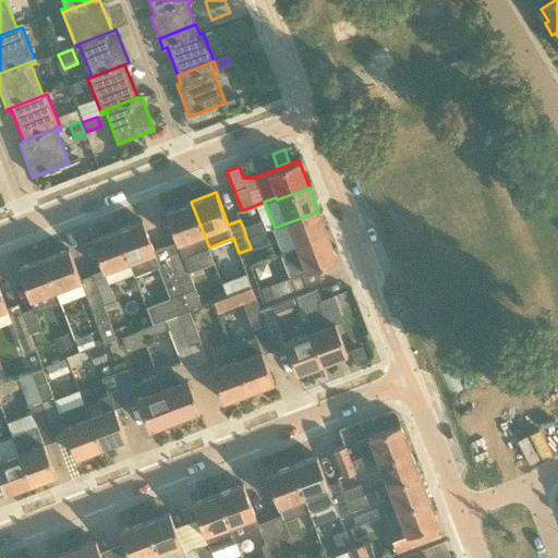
[(201,304),(194,287),(183,257),(209,247),(191,202),(166,211),(181,252),(169,256),(190,308),(201,304)]
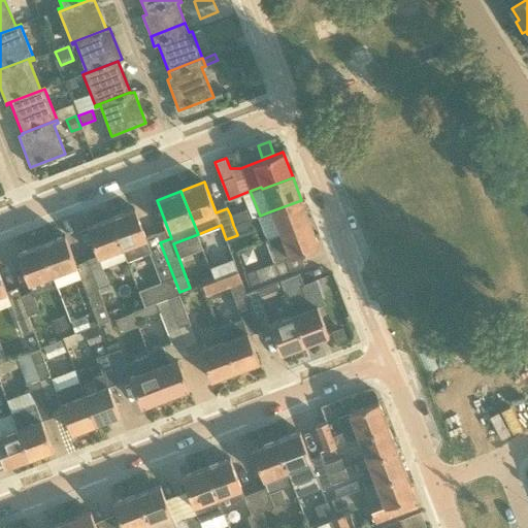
[(301,200),(270,211),(279,234),(310,224),(301,200)]
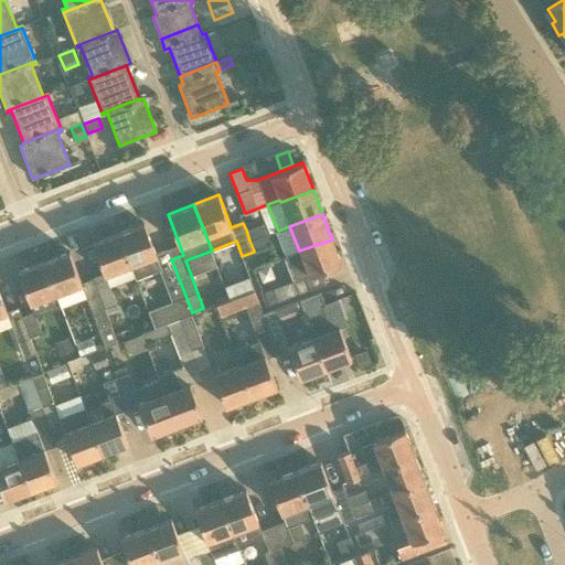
[(159,265),(156,254),(157,254),(144,223),(119,233),(131,266),(137,279),(162,269),(168,285),(179,318),(167,323),(167,324),(180,319),(191,315),(191,313),(192,312),(171,259),(159,265)]
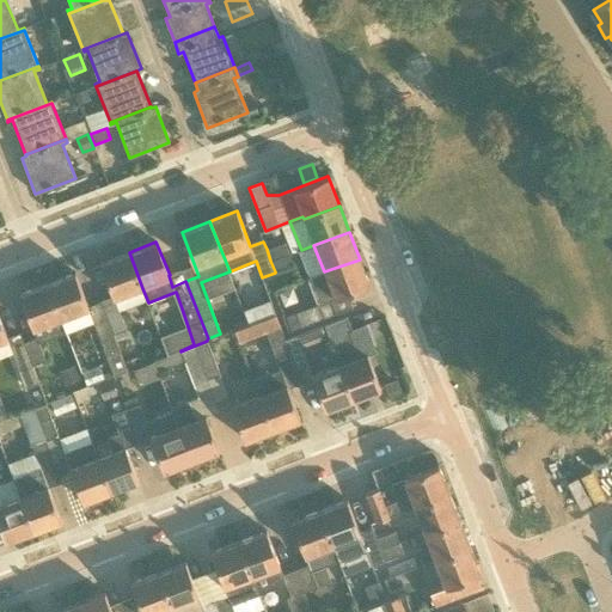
[(270,261),(289,255),(285,242),(267,249),(270,261)]
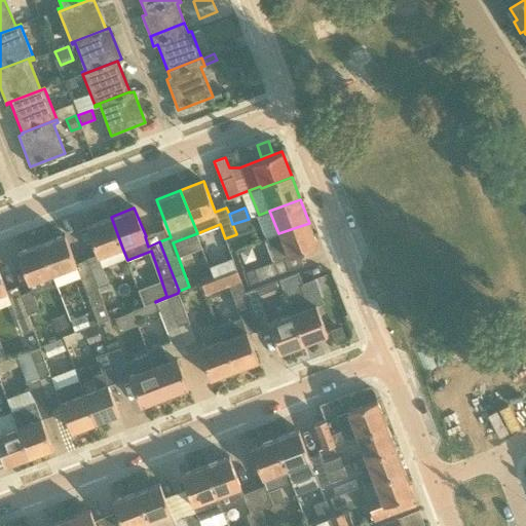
[(88,263),(97,286),(108,282),(98,257),(122,248),(111,217),(86,226),(97,254),(86,258),(88,263)]
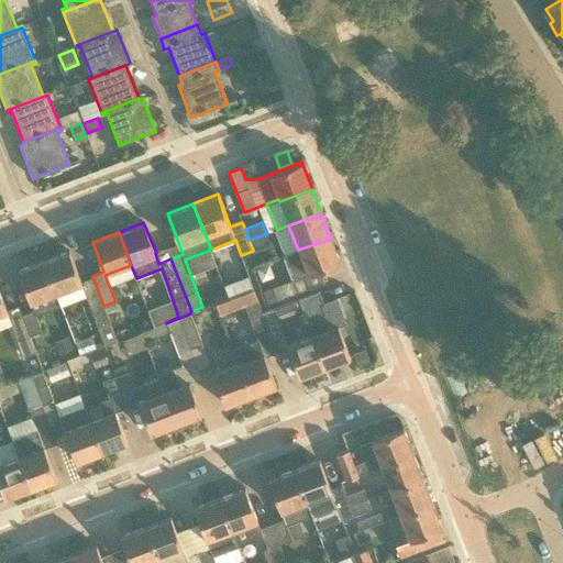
[(253,250),(269,243),(266,234),(249,240),(253,250)]
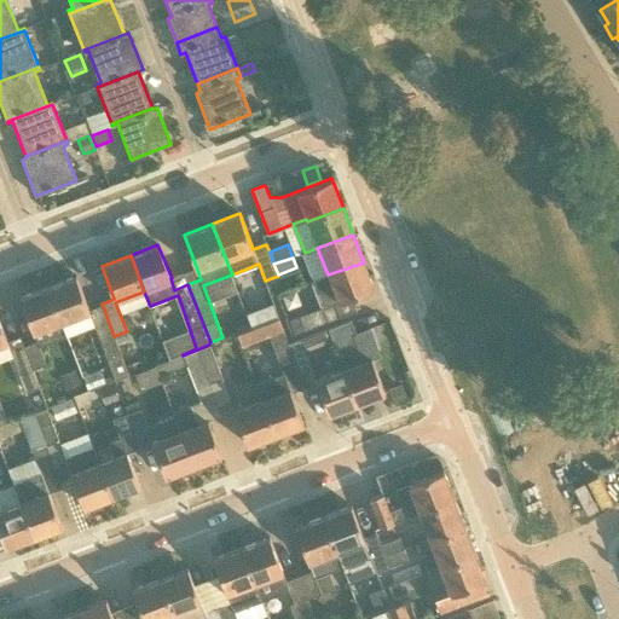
[(305,329),(340,316),(336,306),(342,304),(341,302),(374,288),(364,262),(328,275),(312,281),(322,307),(299,316),(305,329)]
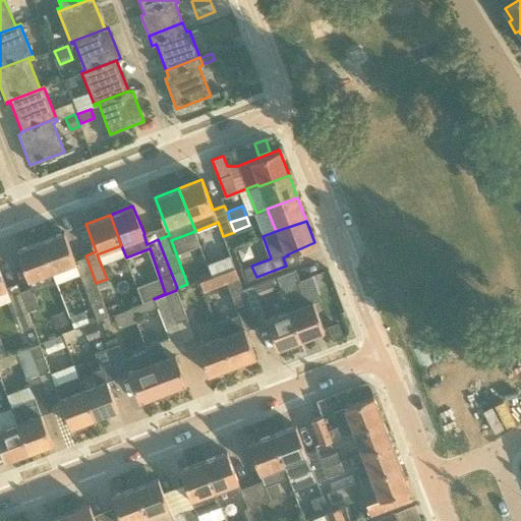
[(88,261),(76,265),(64,232),(41,241),(52,272),(56,282),(79,274),(97,319),(108,314),(96,283),(88,261)]
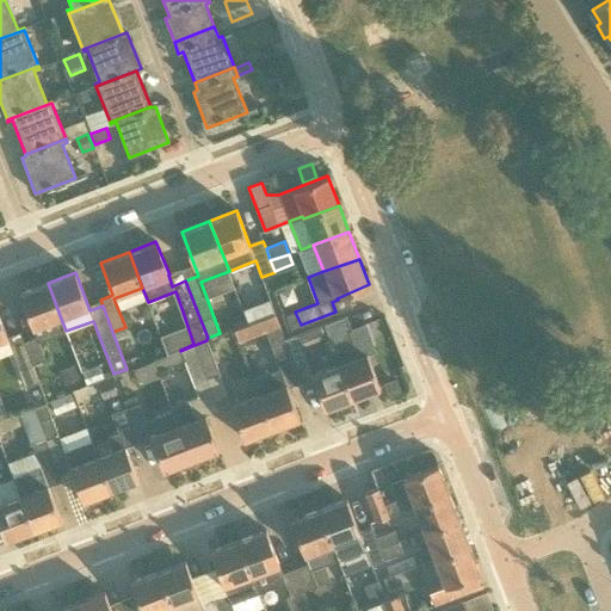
[(34,329),(61,319),(48,283),(20,294),(34,329)]
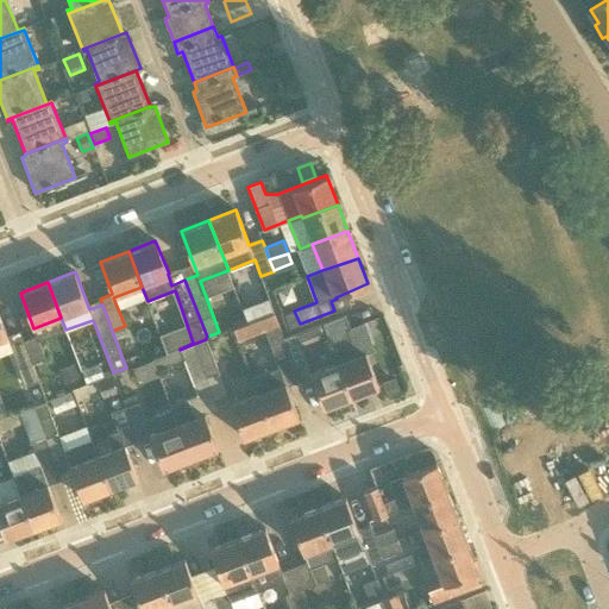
[(283,337),(274,312),(265,315),(249,321),(233,327),(238,340),(265,330),(272,351),(278,366),(251,377),(258,394),(270,427),(299,416),(282,374),(294,369),(286,346),(288,345),(284,337),(283,337)]
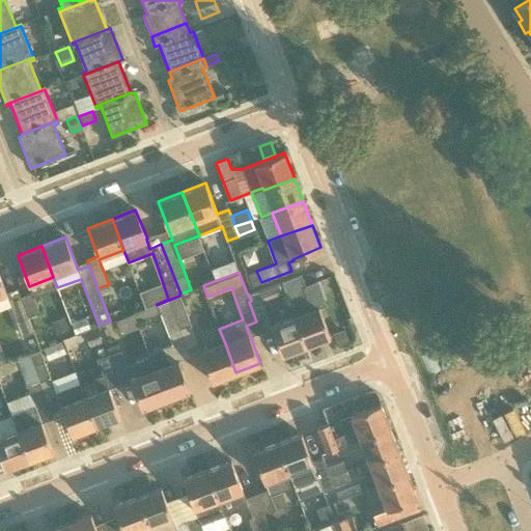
[(311,309),(302,286),(305,285),(301,274),(282,280),(307,345),(330,336),(318,307),(311,309)]
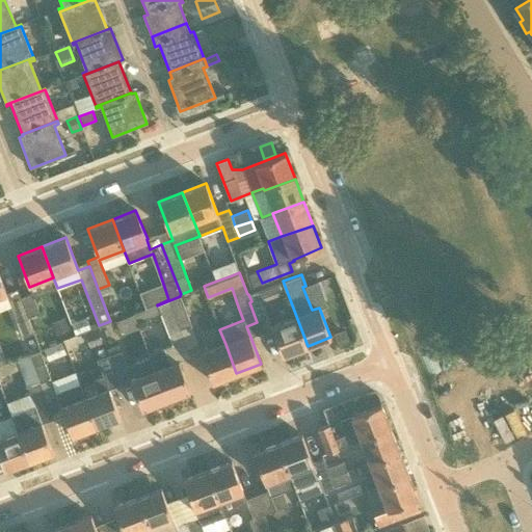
[(261,331),(272,327),(283,355),(308,346),(283,281),(282,282),(295,316),(272,325),(258,290),(248,294),(251,301),(249,302),(257,322),(261,331)]
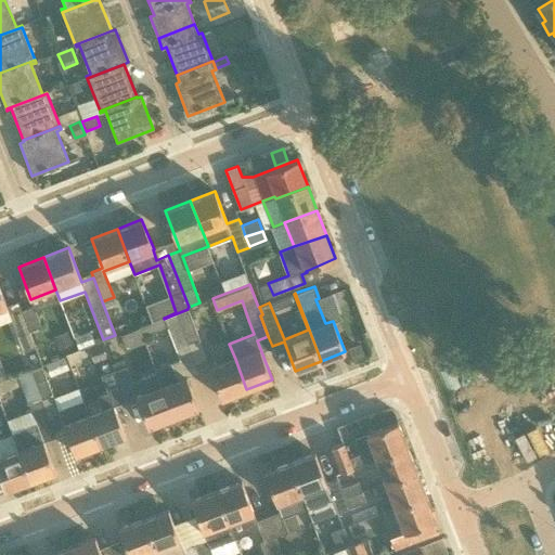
[(29,331),(22,310),(21,310),(18,306),(8,310),(24,351),(35,347),(29,331)]
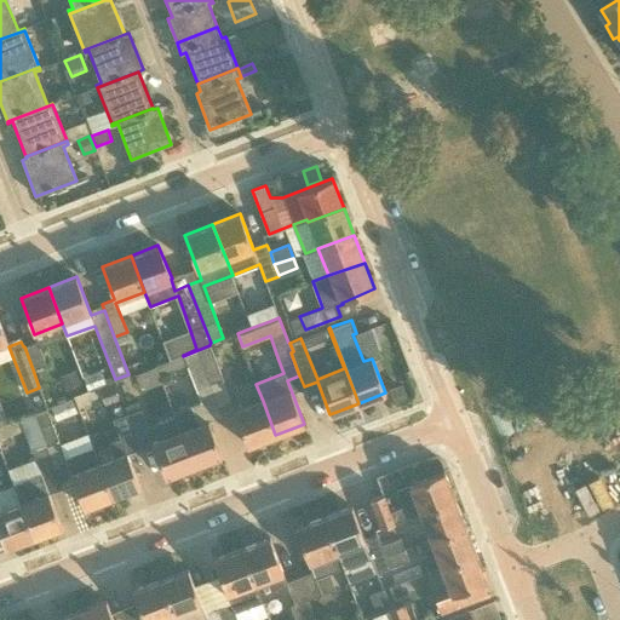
[(33,369),(45,365),(36,342),(24,346),(33,369)]
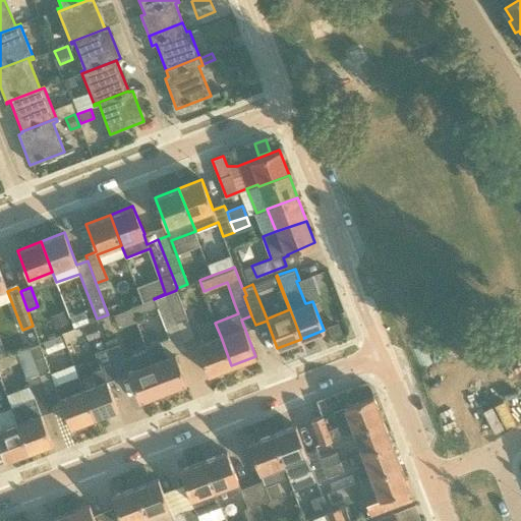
[(184,341),(193,337),(176,290),(166,294),(184,341)]
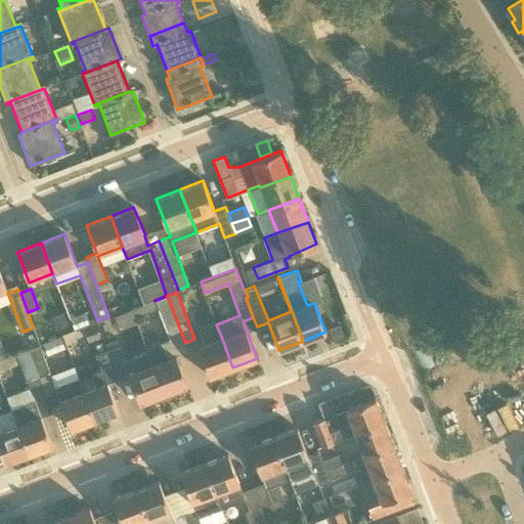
[(164,393),(187,385),(175,351),(185,347),(184,343),(185,343),(167,296),(155,301),(170,339),(146,348),(147,351),(153,365),(164,393)]
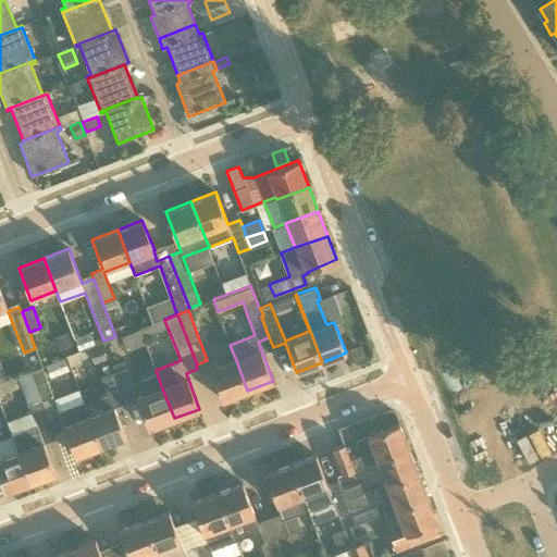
[(124,320),(111,324),(115,336),(128,331),(124,320)]
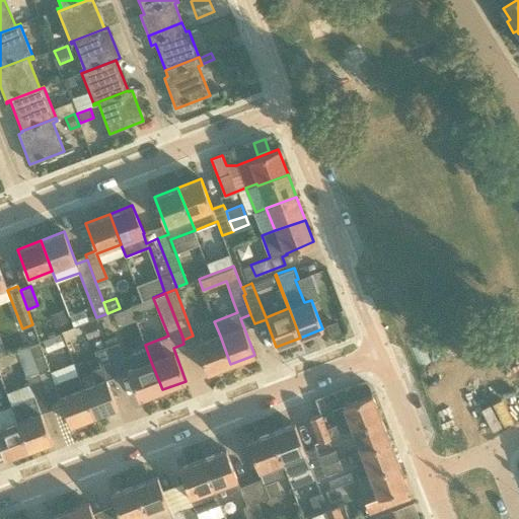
[(115,311),(120,323),(134,318),(130,306),(115,311)]
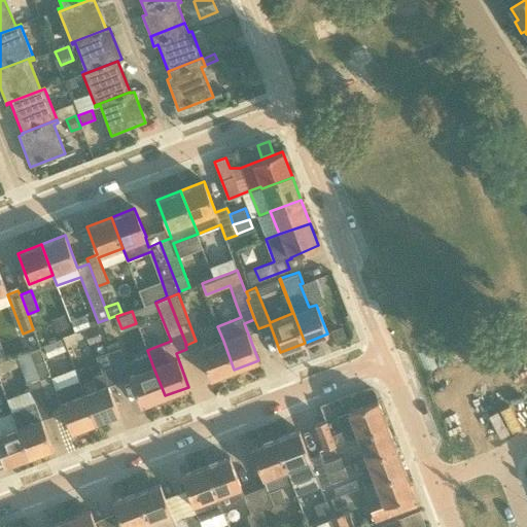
[(64,314),(51,319),(56,330),(69,325),(64,314)]
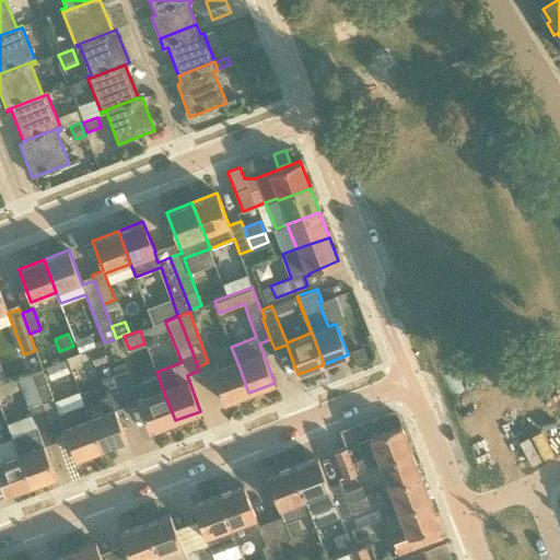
[(108,363),(103,347),(90,351),(95,368),(108,363)]
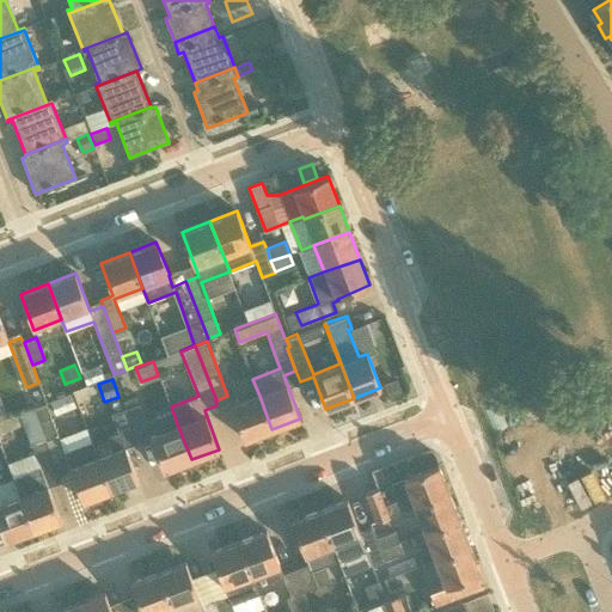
[(244,440),(271,429),(259,396),(232,407),(244,440)]
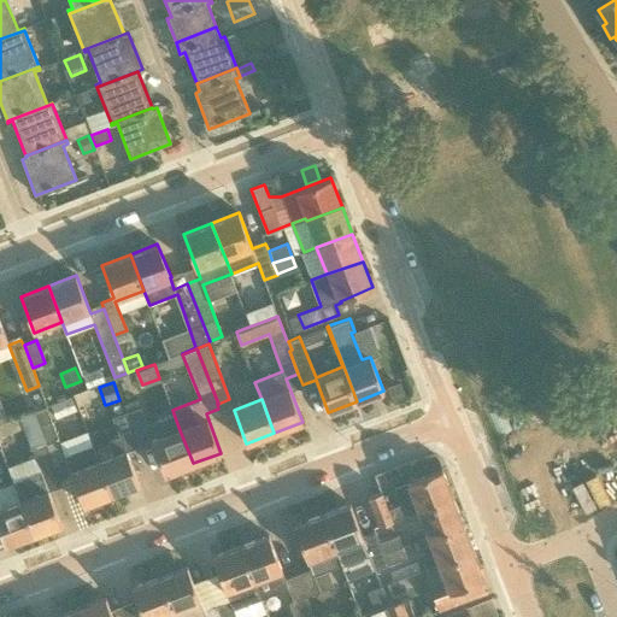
[(46,406),(33,411),(34,413),(54,465),(66,460),(65,457),(59,441),(47,409),(46,406)]
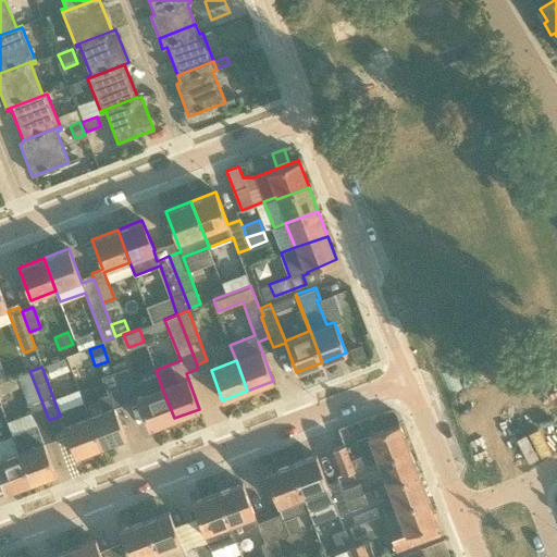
[(149,428),(174,418),(162,388),(157,373),(132,382),(126,369),(115,373),(125,401),(137,397),(149,428)]
